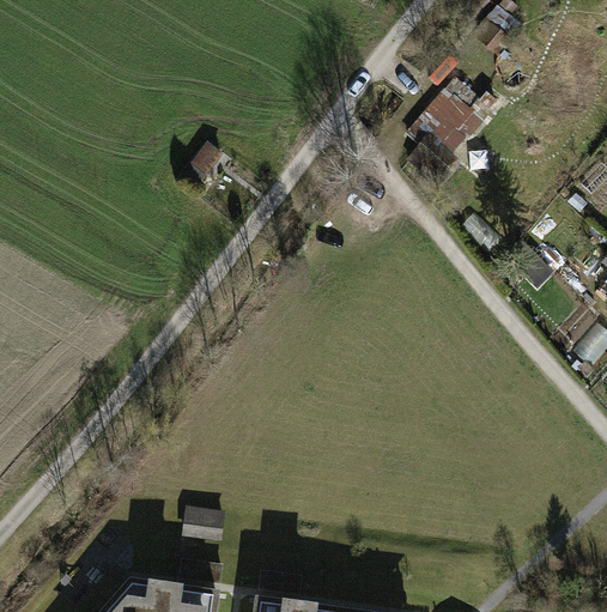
[(453,74),(407,132),(451,167),(497,109),(453,74)]
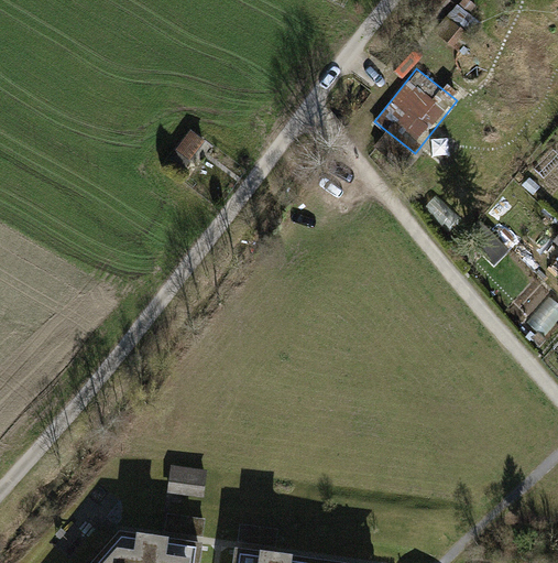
[(171,465),(166,493),(201,497),(205,469),(171,465)]
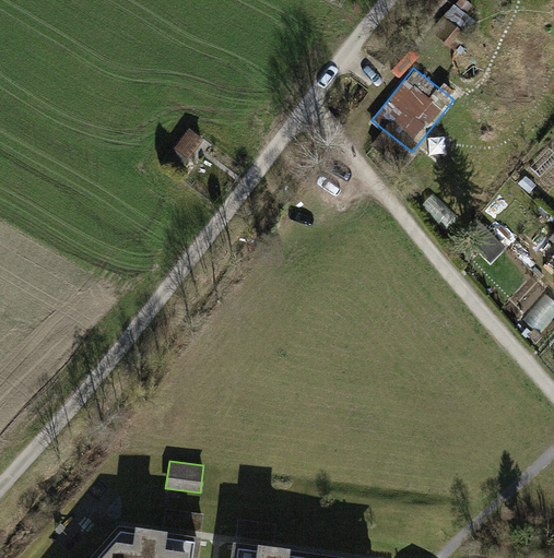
[(197,534),(198,518),(161,513),(160,530),(197,534)]
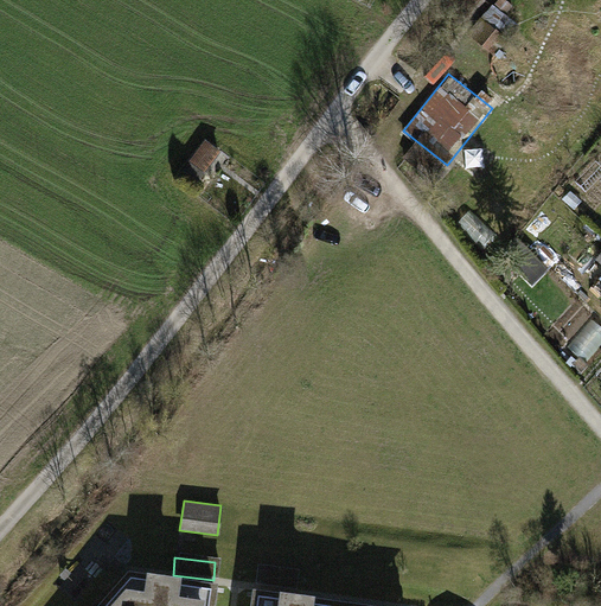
[(291,592),(293,574),(253,569),(250,587),(291,592)]
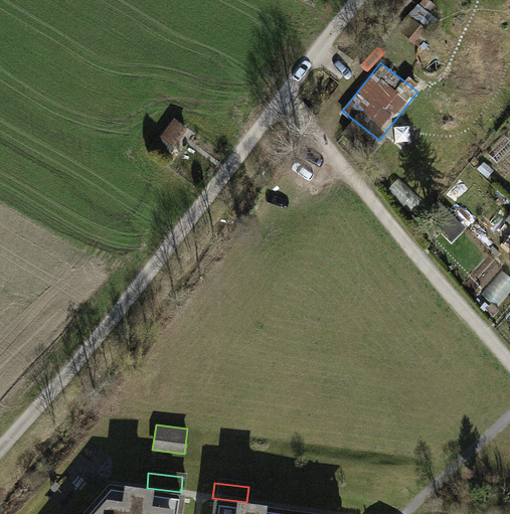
[(171,513),(173,507),(105,497),(90,513),(171,513)]
